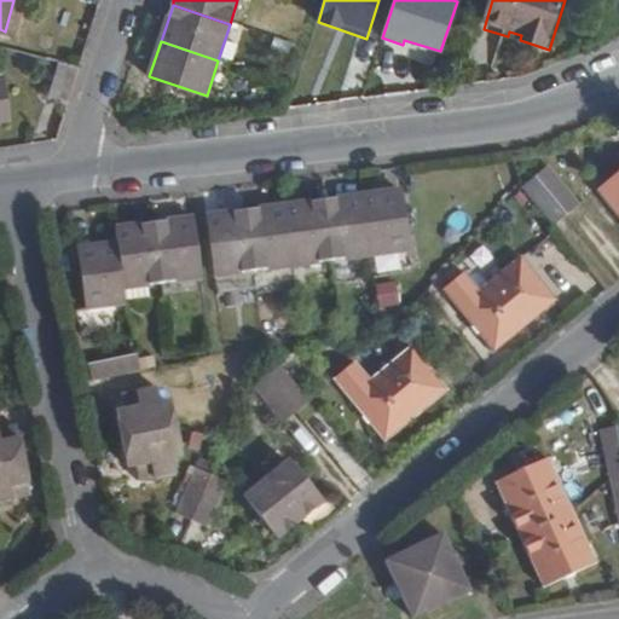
[(59,87),(73,90),(80,68),(67,64),(59,87)]
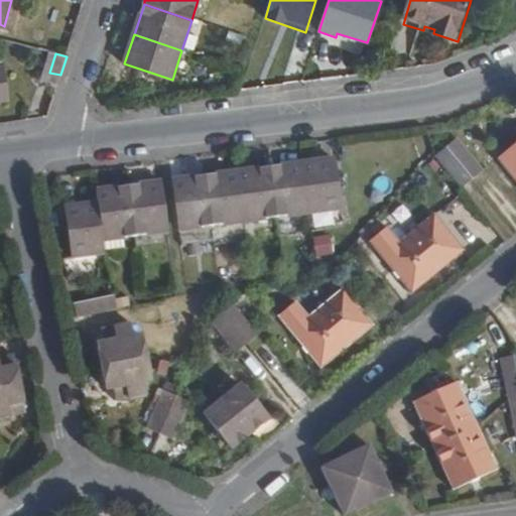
[(0,62),(0,99),(10,98),(3,62),(0,62)]
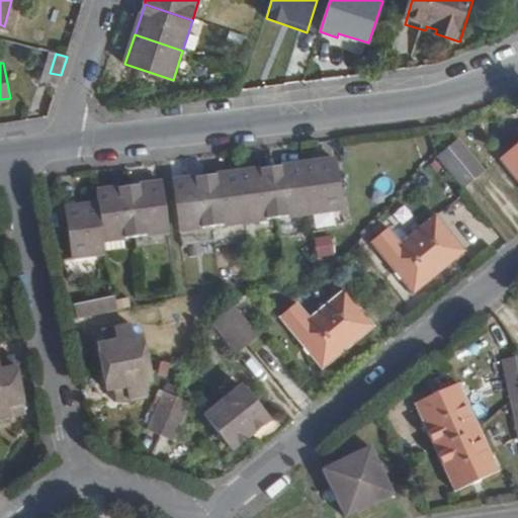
[(459,140),(447,150),(472,180),(486,171),(459,140)]
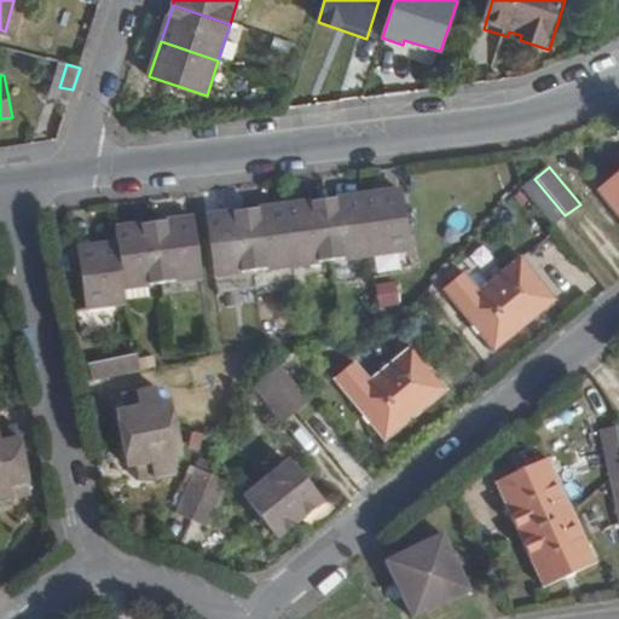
[(618,174),(600,190),(618,213),(618,174)]
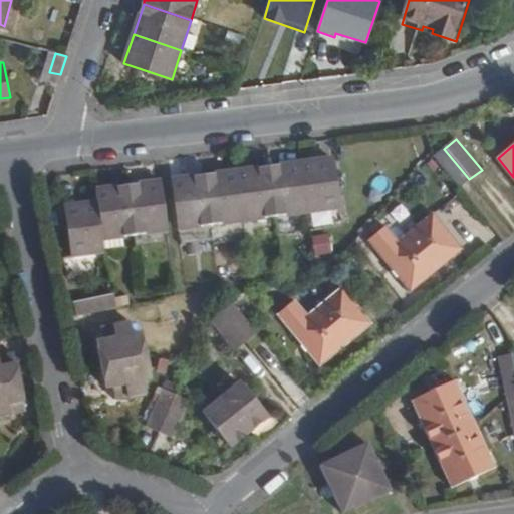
[(444,149),(434,157),(435,159),(459,188),(469,179),(444,149)]
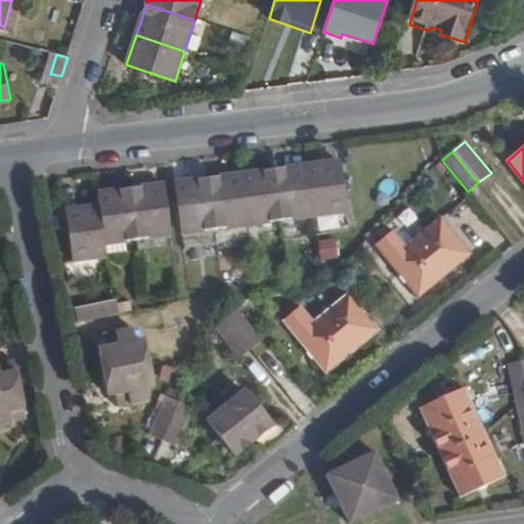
[(339,165),(308,168),(314,219),(344,215),(339,165)]
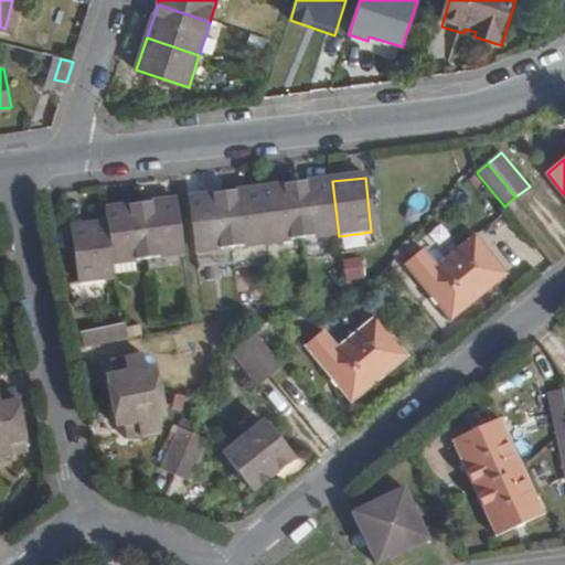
[(339,236),(332,181),(296,184),(304,241),(339,236)]
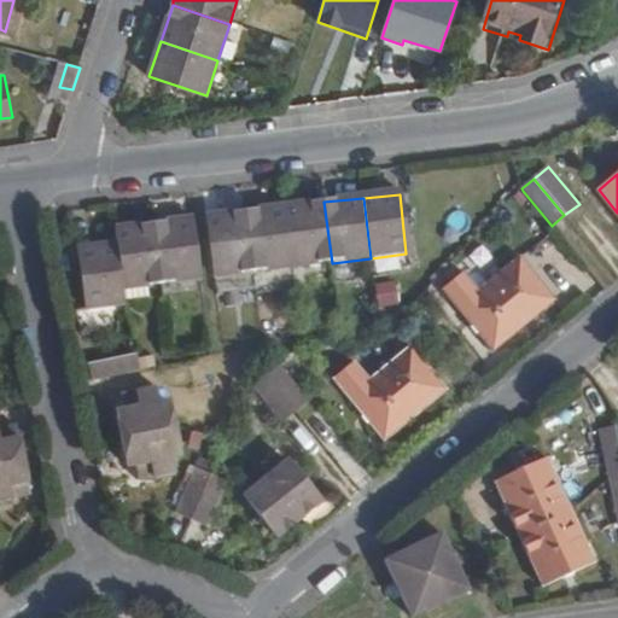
[(332,263),(324,202),(286,207),(293,268),(332,263)]
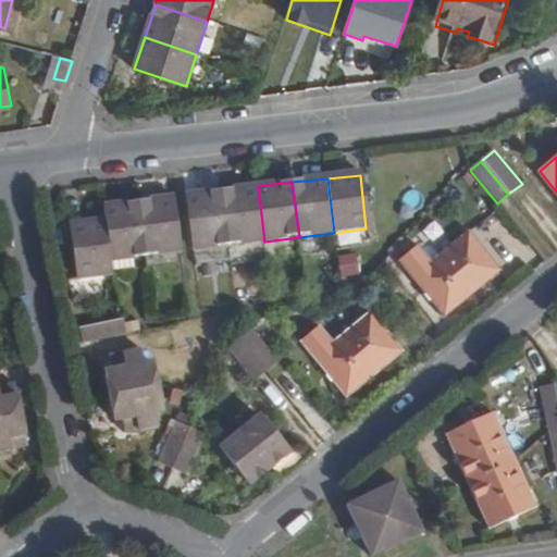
[(258,186),(221,190),(229,246),(264,242),(258,186)]
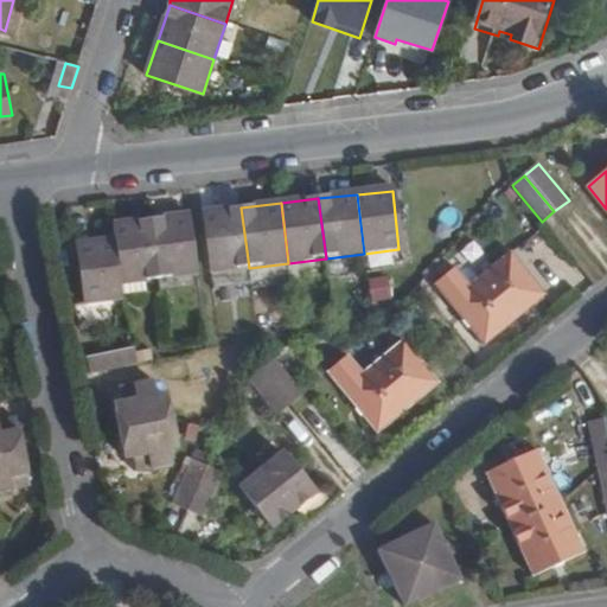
[(241,208),(204,212),(210,273),(249,268),(241,208)]
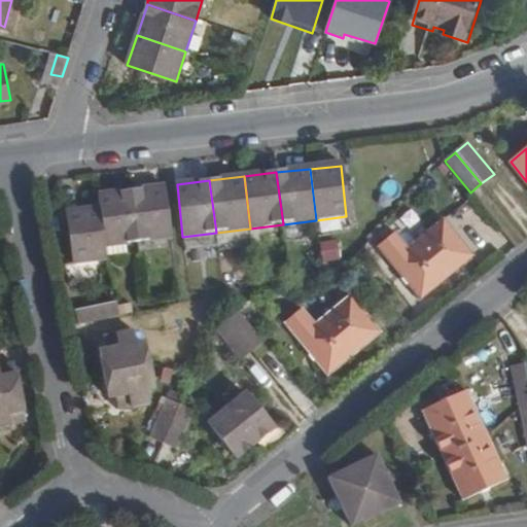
[(163,186),(133,191),(139,243),(168,240),(163,186)]
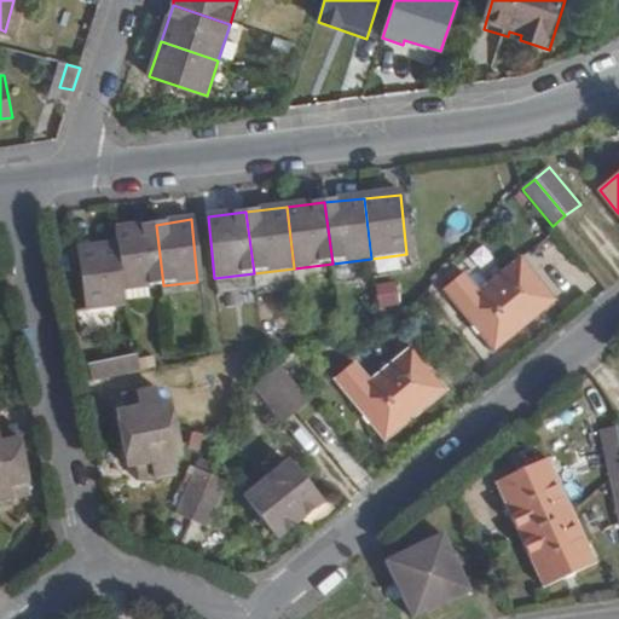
[(156,225),(117,231),(125,291),(163,285),(156,225)]
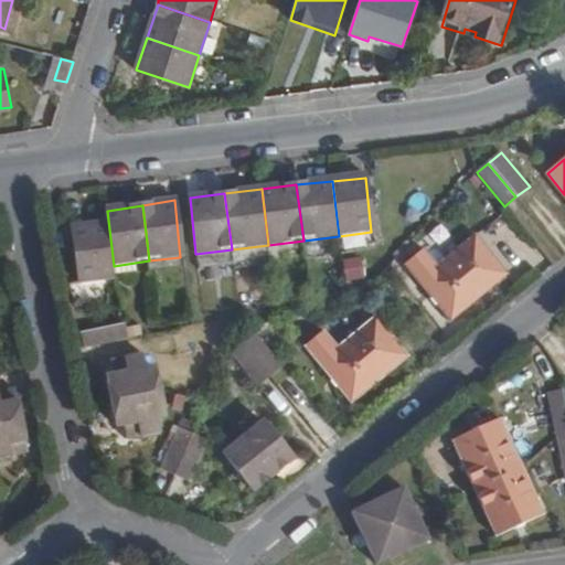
[(114,266),(107,211),(100,212),(102,223),(67,228),(74,286),(108,280),(108,266),(114,266)]
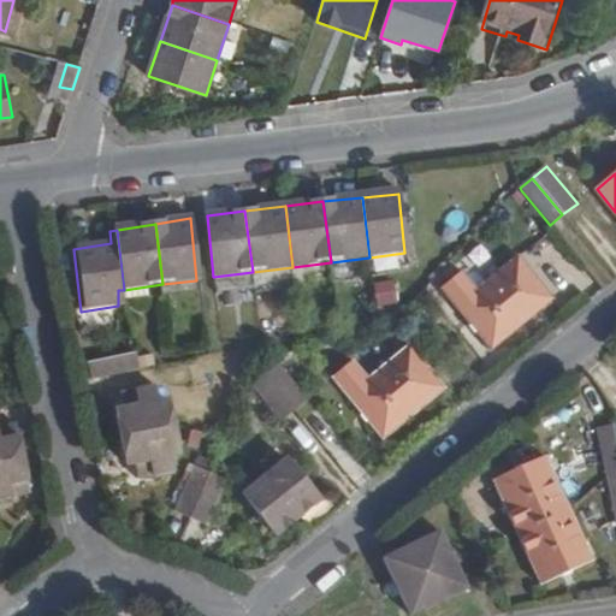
[(492,349),(552,298),(519,258),(478,291),(462,272),(443,289),(492,349)]
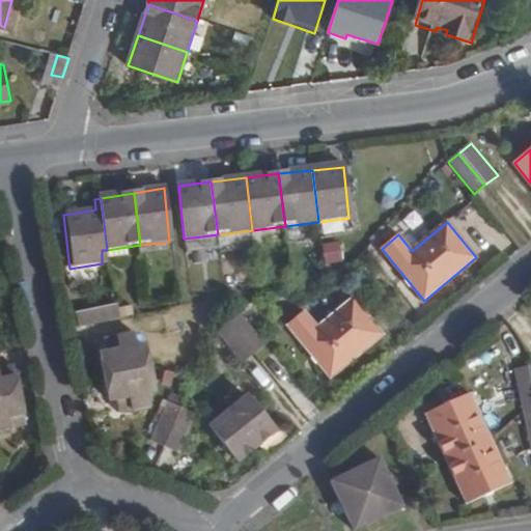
[(324,266),(342,263),(340,243),(322,245),(324,266)]
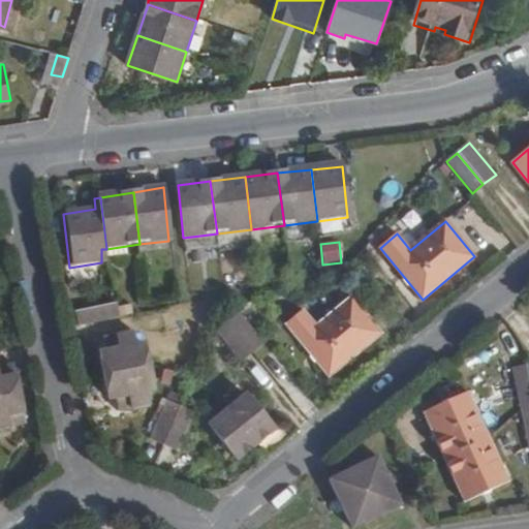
[(329,377),(381,334),(351,297),(316,324),(303,311),(287,324),(329,377)]
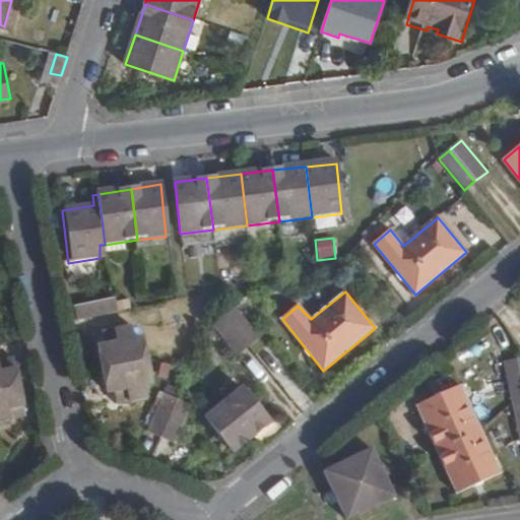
[(223,313),(248,344),(258,335),(234,305),(223,313)]
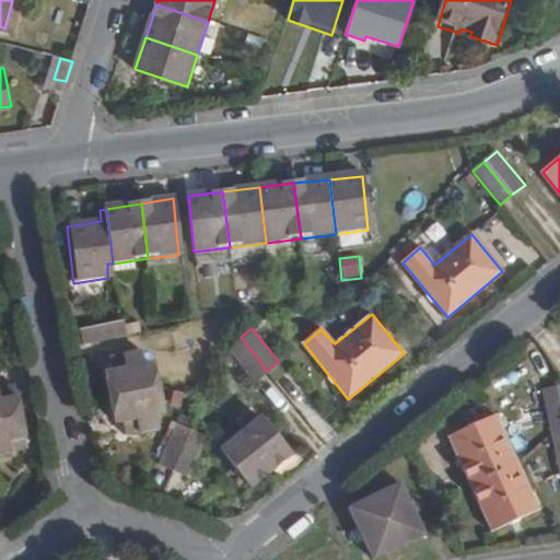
[(119,329),(79,330),(80,343),(119,342),(119,329)]
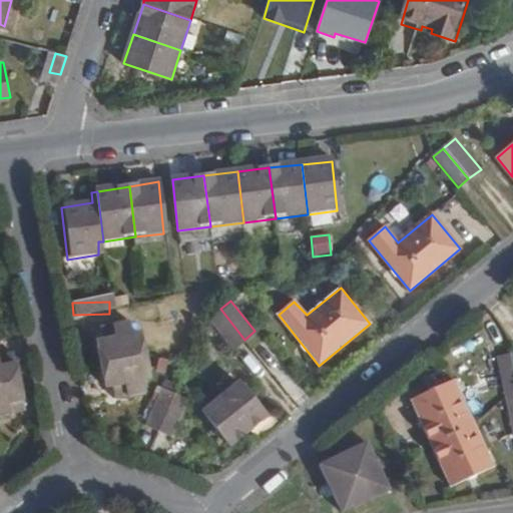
[(235,347),(244,340),(220,309),(211,316),(235,347)]
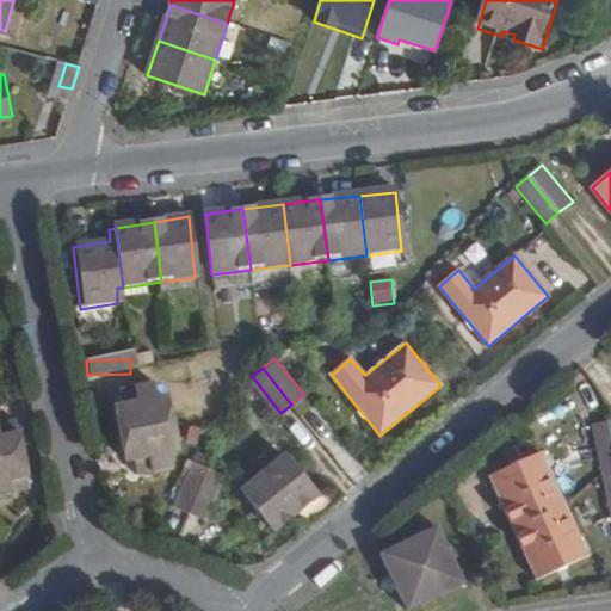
[(105,418),(110,438),(170,425),(165,399),(116,409),(118,415),(105,418)]
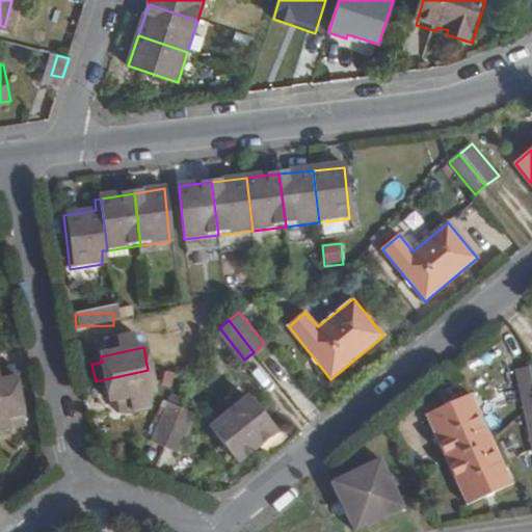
[(0,398),(18,395),(14,379),(10,379),(8,369),(0,371),(0,398)]
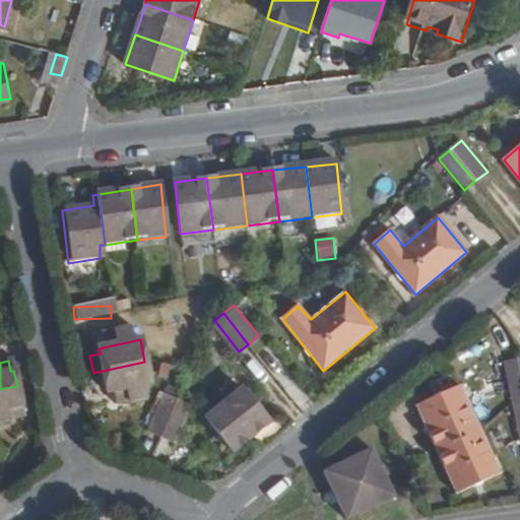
[(144,362),(93,373),(96,388),(108,386),(110,393),(149,385),(144,362)]
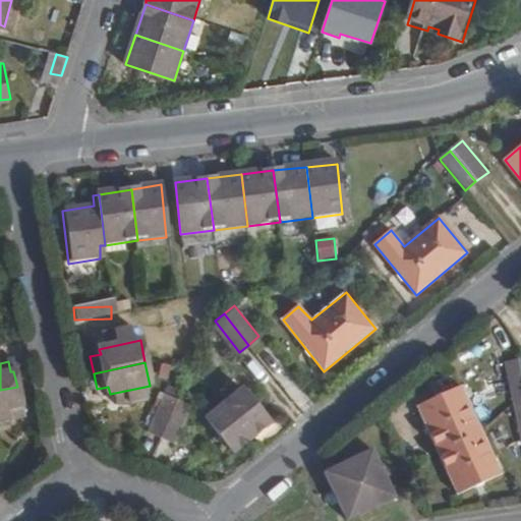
[(520,390),(520,362),(512,365),(515,392),(520,390)]
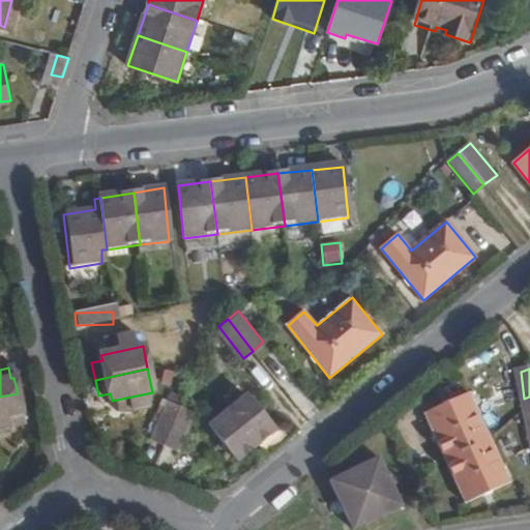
[(22,413),(18,393),(0,396),(0,429),(21,424),(18,414),(22,413)]
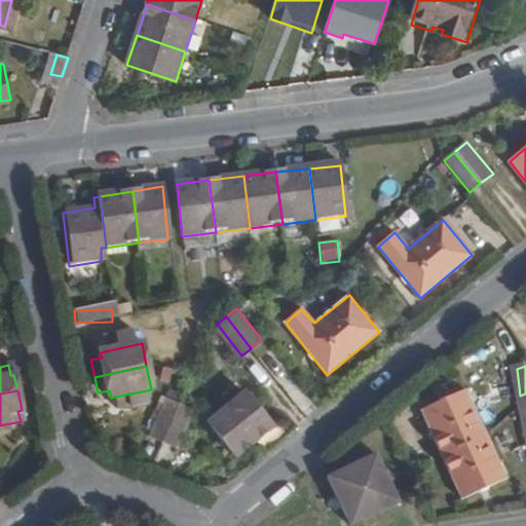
[(223,410),(253,443),(272,425),(245,391),(223,410)]
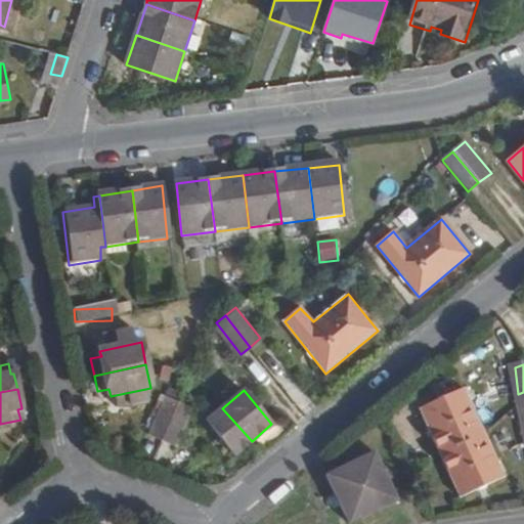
[(420,409),(440,452),(481,433),(462,390),(420,409)]
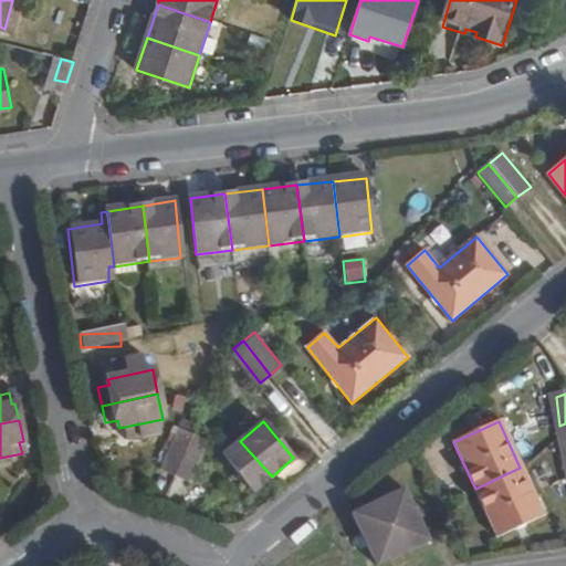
[(253,491),(272,477),(240,441),(223,454),(253,491)]
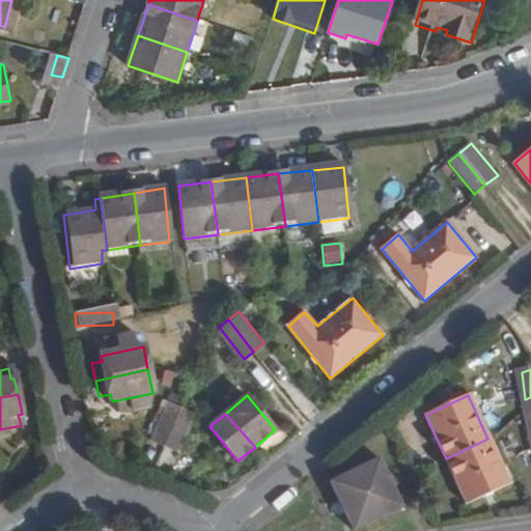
[(149,455),(158,458),(175,419),(166,415),(149,455)]
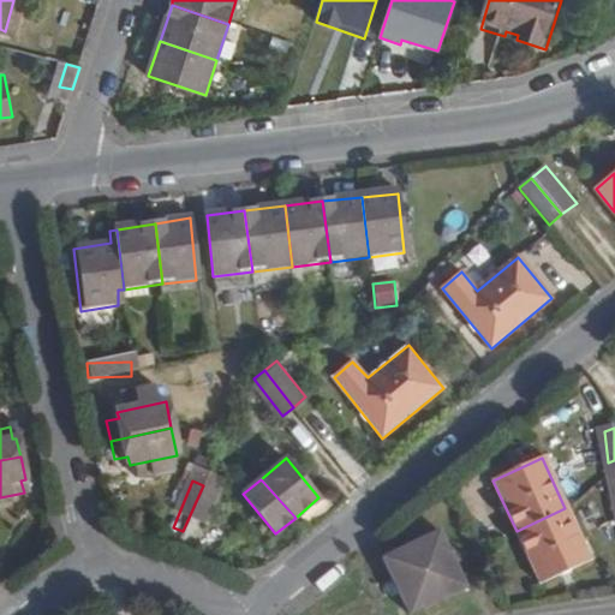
[(203,485),(183,531),(189,533),(208,487),(203,485)]
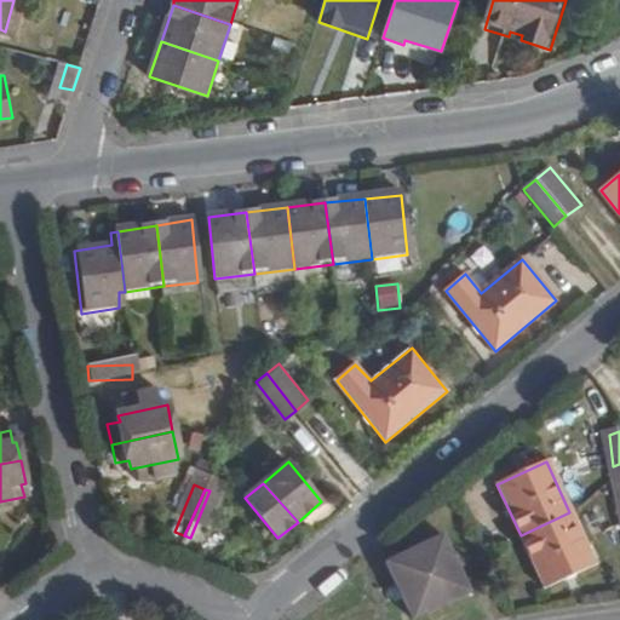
[(210,491),(190,538),(206,544),(225,497),(210,491)]
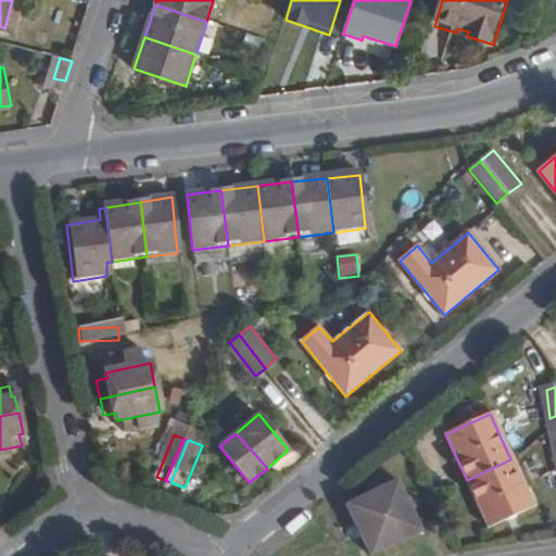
[(510,459),(467,480),(488,527),(532,506),(510,459)]
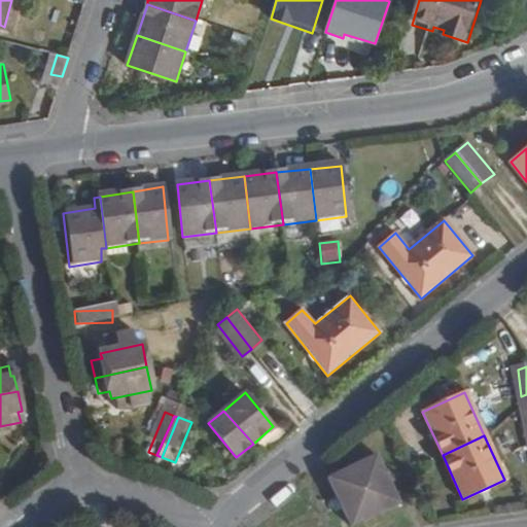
[(348,526),(397,505),(376,455),(326,478),(348,526)]
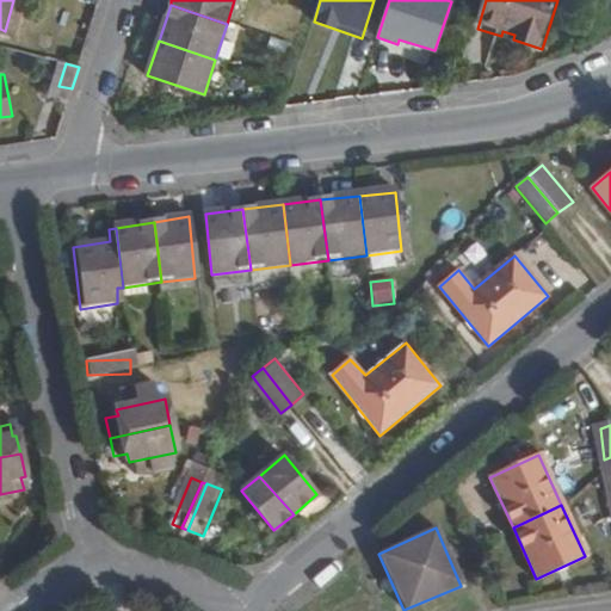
All buildings are outlined.
